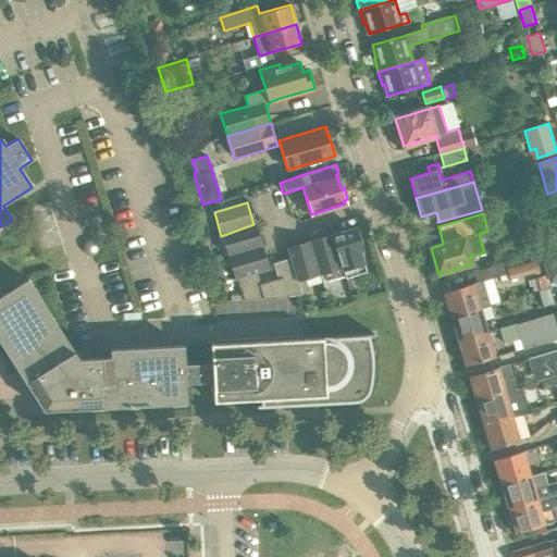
[(221,236),(227,258),(261,247),(254,224),(221,236)]
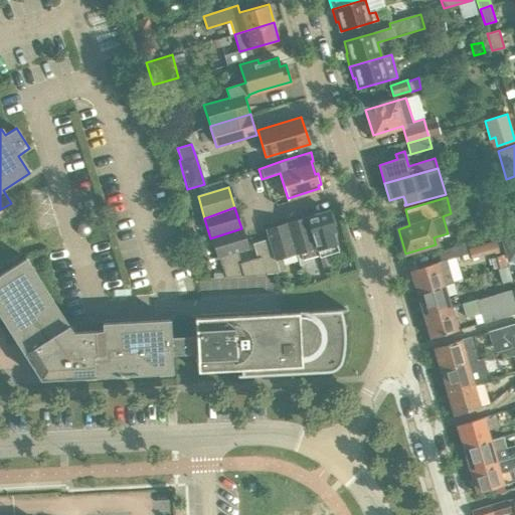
[(328,210),(307,216),(317,247),(319,255),(320,258),(339,252),(333,231),(334,230),(328,210)]
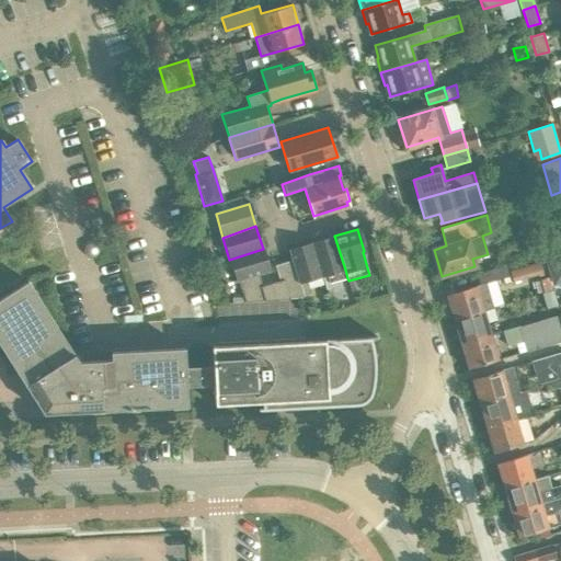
[(334,236),(311,242),(322,276),(327,290),(331,288),(330,284),(347,278),(345,270),(334,236)]
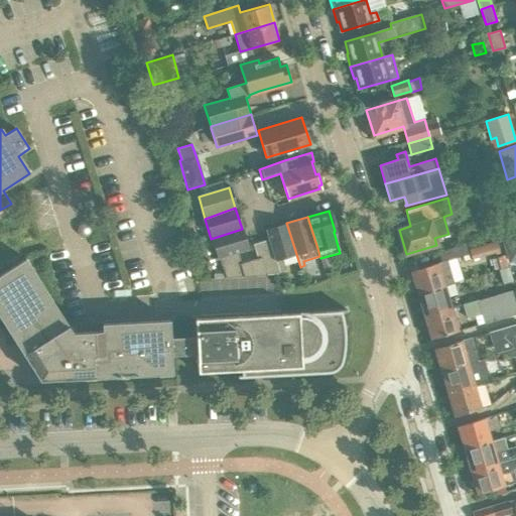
[(296,254),(286,223),(265,230),(268,240),(269,240),(276,260),(277,260),(296,254)]
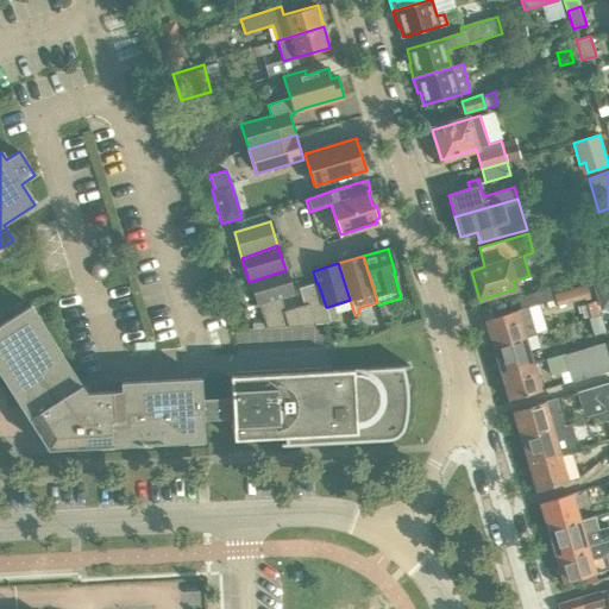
[(257,307),(259,306),(259,305),(282,299),(293,295),(286,270),(249,282),(257,307)]
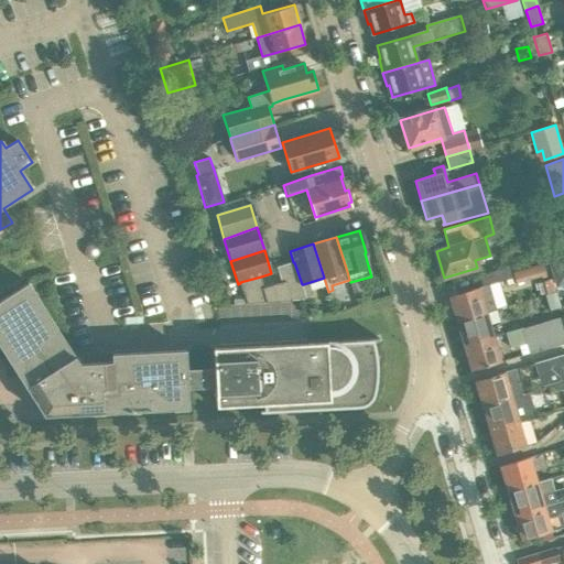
[(510,259),(513,267),(531,261),(529,253),(510,259)]
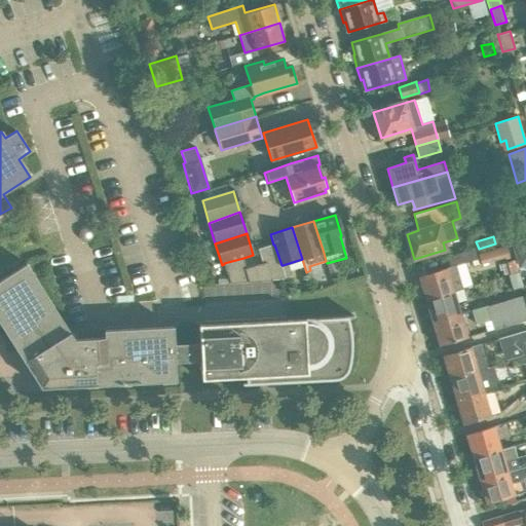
[(525,241),(513,246),(519,269),(525,266),(525,241)]
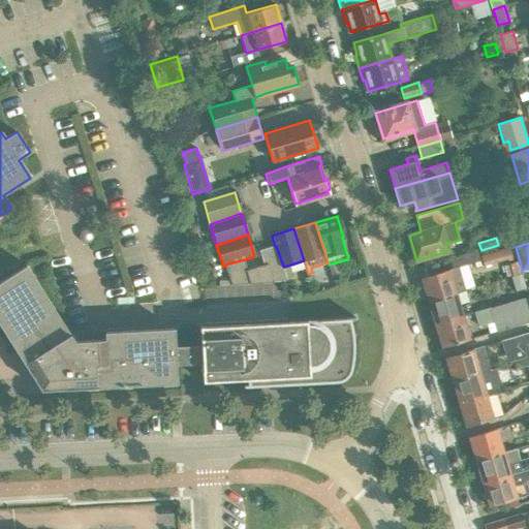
[(231,285),(231,286),(288,280),(284,267),(283,267),(276,246),(275,246),(259,251),(263,267),(248,271),(245,259),(225,265),(225,266),(231,285)]
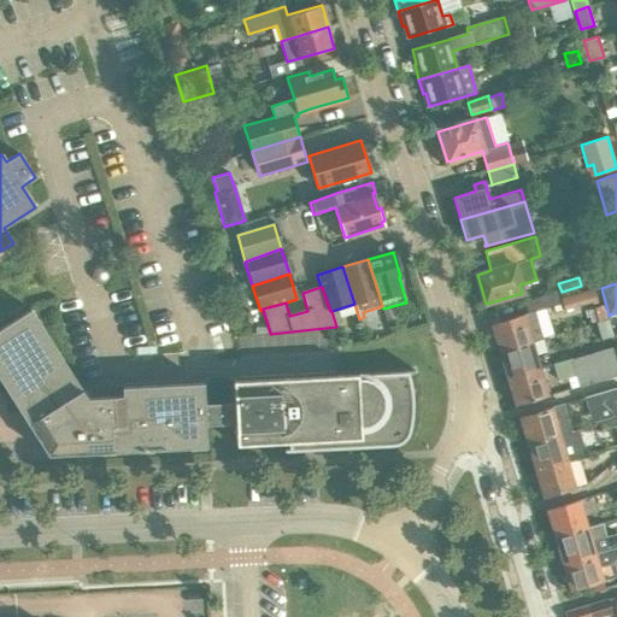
[(560,298),(564,310),(598,301),(594,288),(560,298)]
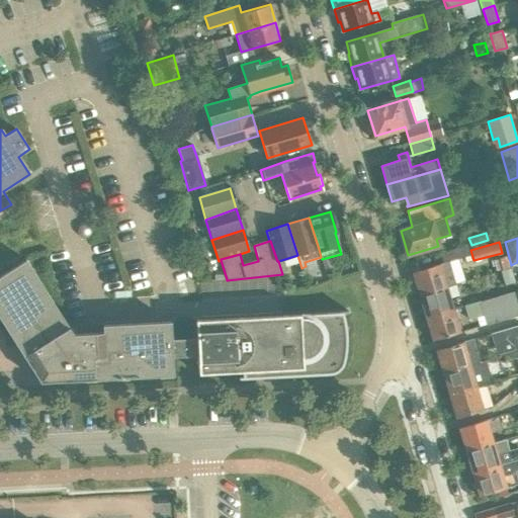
[(449,262),(448,261),(470,255),(467,245),(440,253),(443,264),(449,262)]
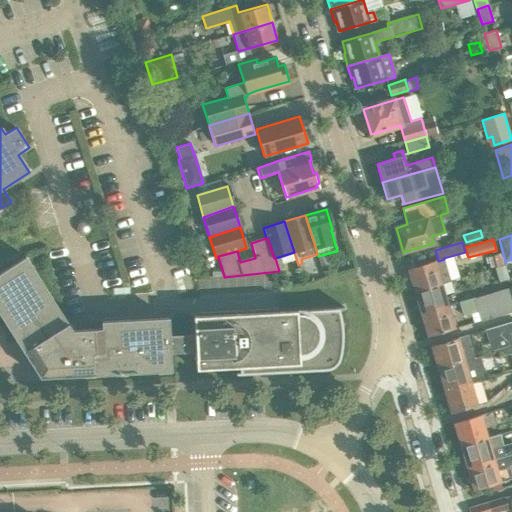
[(501,253),(486,257),(490,269),(505,264),(501,253)]
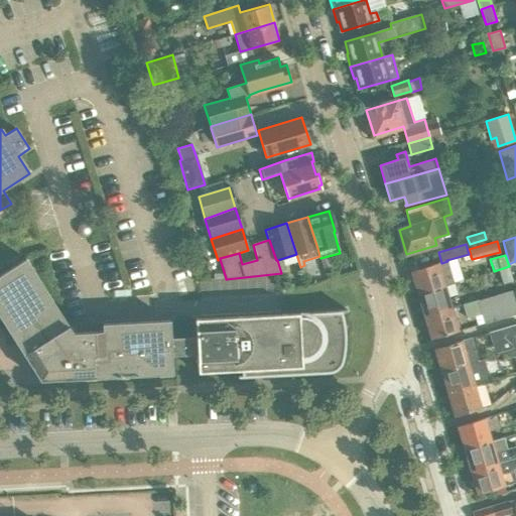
[(0,317),(39,380),(171,373),(170,352),(169,337),(168,320),(101,324),(101,332),(73,333),(66,320),(23,256),(0,270),(0,317)]
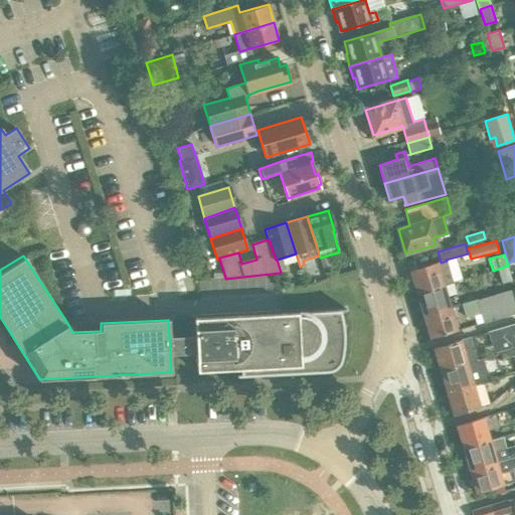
[(437,264),(410,272),(417,294),(417,295),(444,287),(444,285),(453,282),(463,279),(457,258),(447,261),(441,263),(437,264)]
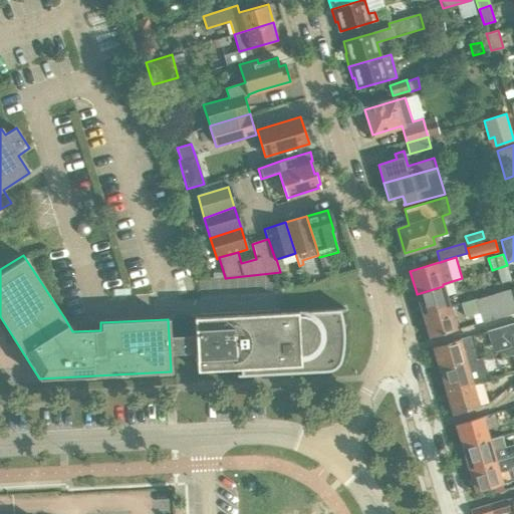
[(497,269),(501,283),(511,280),(507,266),(497,269)]
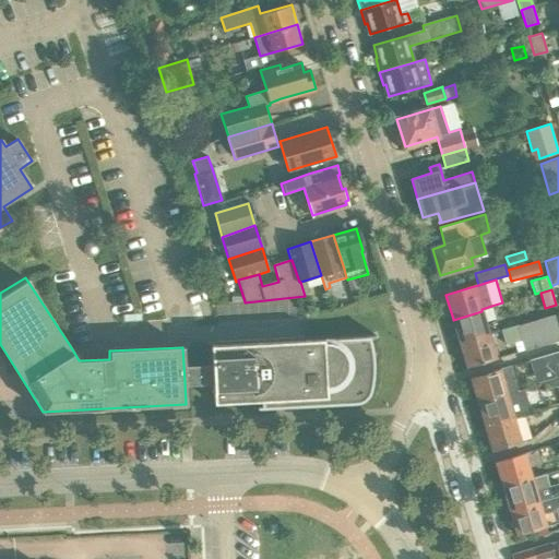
[(482,311),(453,320),(460,344),(489,335),(482,311)]
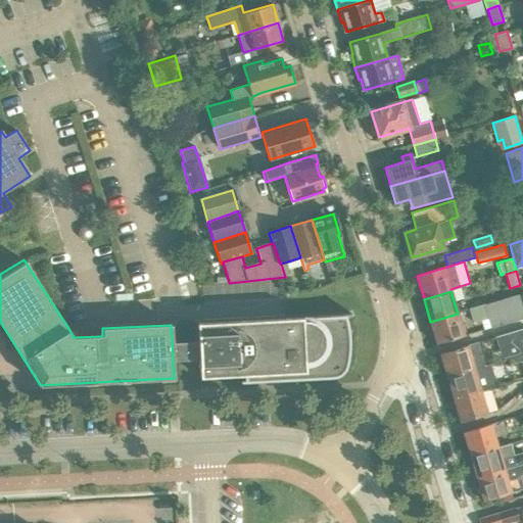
[(488,318),(491,328),(522,319),(522,308),(519,294),(470,308),(473,323),(488,318)]
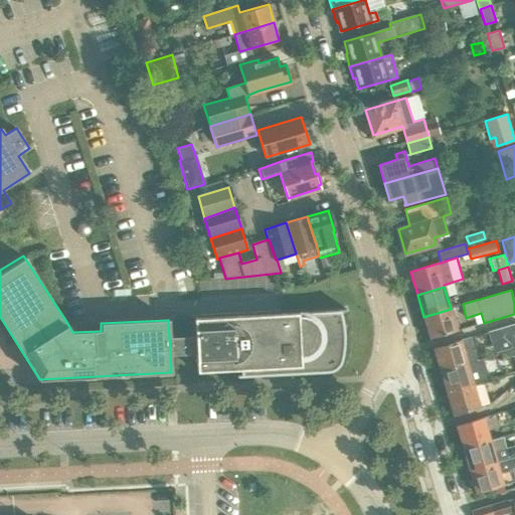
[(194,333),(169,335),(169,336),(170,351),(170,352),(195,351),(196,370),(212,369),(239,368),(240,373),(236,374),(236,375),(327,371),(332,370),(336,368),(339,365),(341,361),(343,351),(344,341),(344,333),(343,325),(342,317),(340,312),(346,311),(345,308),(342,309),(337,310),(332,311),(324,311),(194,317),(194,333)]
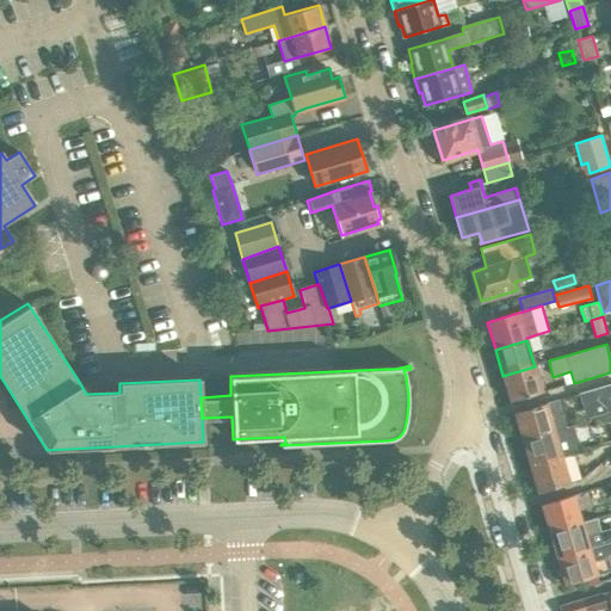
[(535,366),(503,376),(511,402),(543,394),(535,366)]
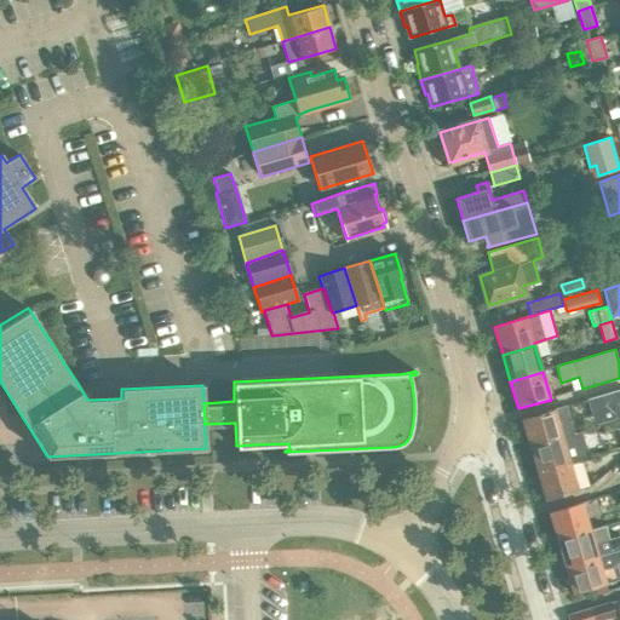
[(619,388),(586,399),(593,425),(619,417),(619,388)]
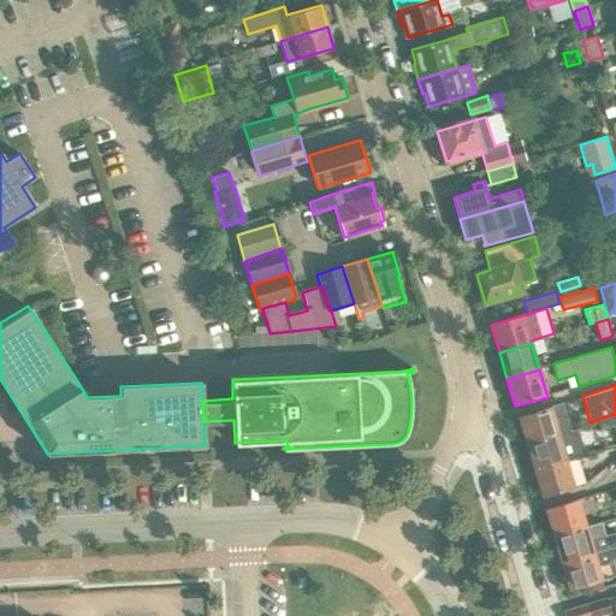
[(519,418),(527,444),(558,434),(570,431),(563,404),(519,418)]
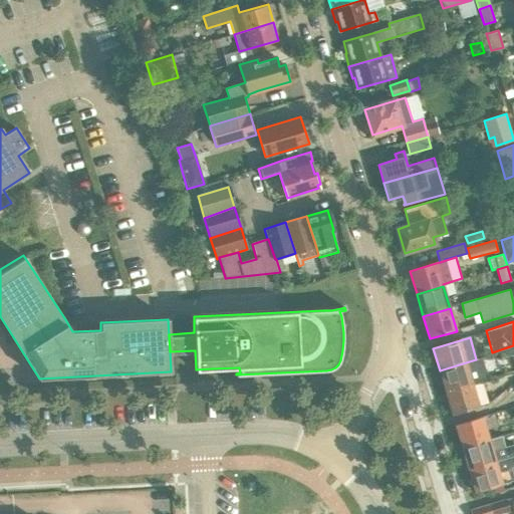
[(466,362),(440,370),(447,394),(473,386),(472,383),(488,378),(485,368),(482,357),(476,359),(466,362)]
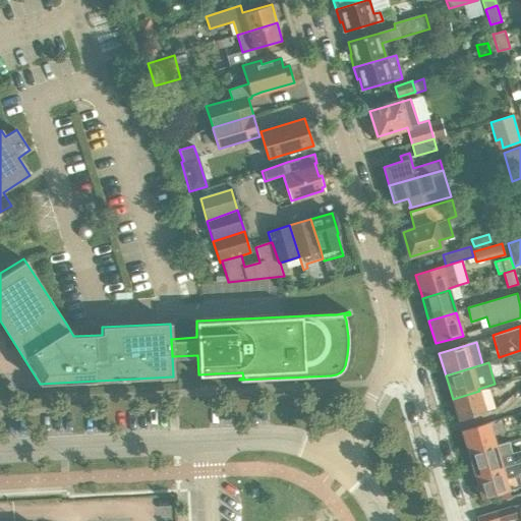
[(479,391),(453,399),(459,421),(485,414),(479,393),(479,391)]
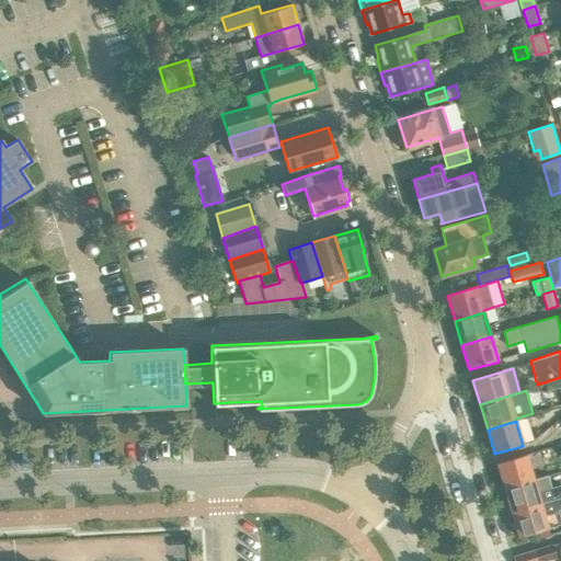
[(533,480),(526,456),(497,465),(505,489),(548,477),(548,476),(533,480)]
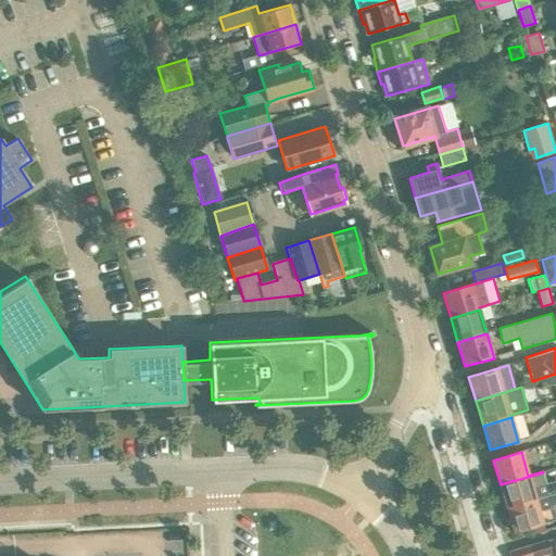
[(501,484),(507,508),(555,493),(555,480),(546,483),(543,472),(501,484)]
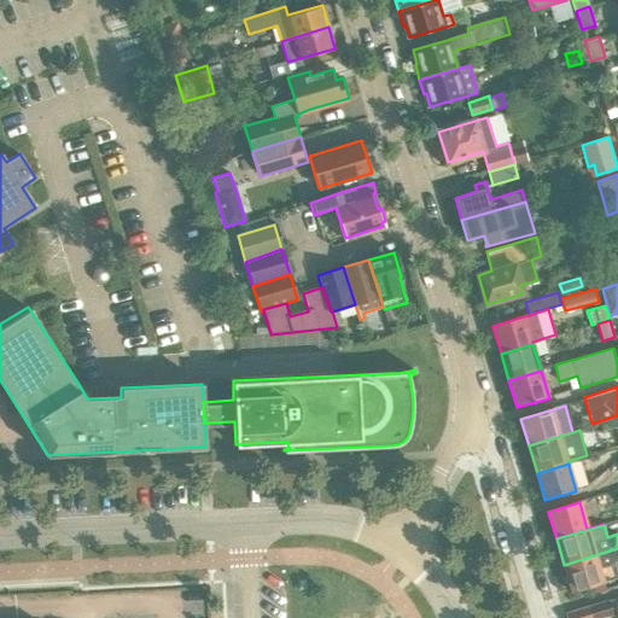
[(617,548),(564,565),(572,592),(617,577),(617,576),(614,563),(617,561),(617,548)]
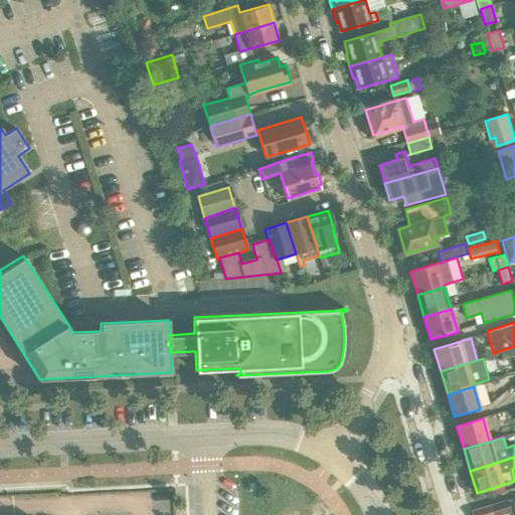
[(508,500),(493,505),(494,514),(502,514),(511,512),(508,500)]
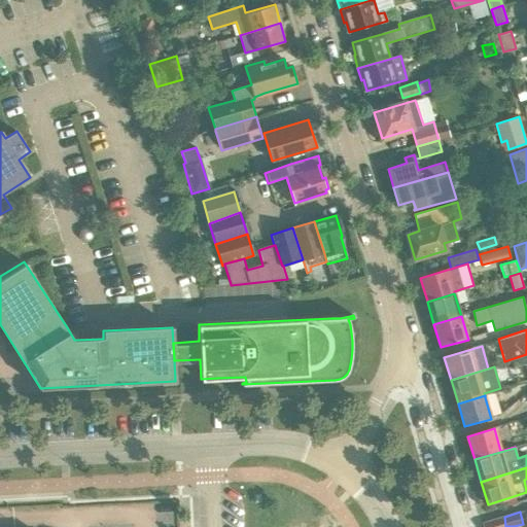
[(505,526),(504,517),(483,523),(483,526),(505,526)]
